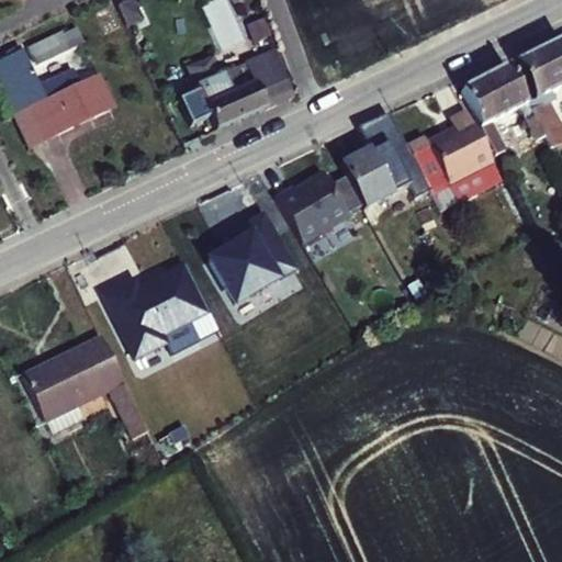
[(126,0),(123,2),(131,22),(147,14),(141,0),(126,0)]
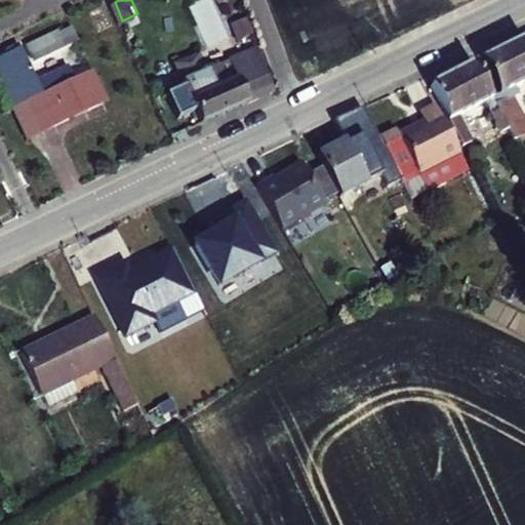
[(524,32),(520,23),(506,31),(520,57),(524,54),(524,32)]
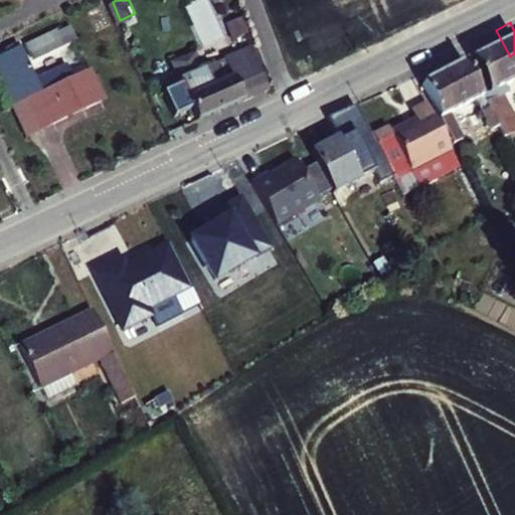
[(26,41),(34,57),(77,37),(70,23),(58,29),(57,26),(26,41)]
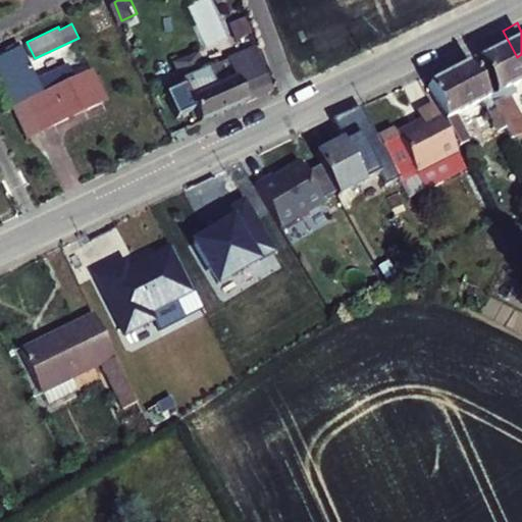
[(521,66),(517,57),(503,31),(465,50),(483,84),(474,89),(487,115),(489,119),(494,128),(506,122),(488,91),(496,87),(491,80),(517,65),(521,74),(521,81),(518,83),(521,91),(521,66)]
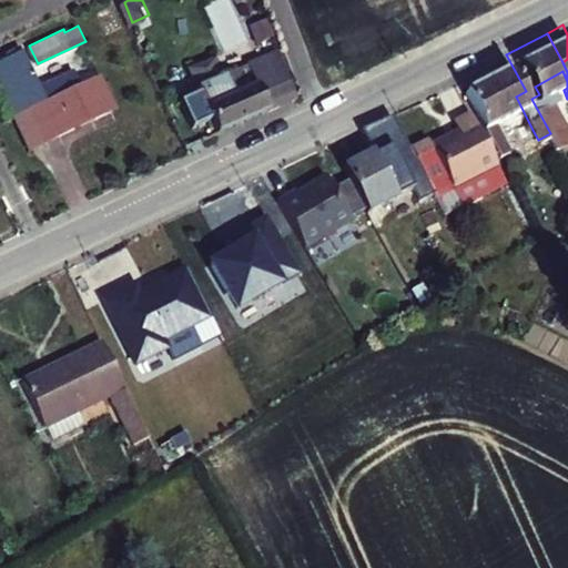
[(118,99),(103,69),(69,85),(63,74),(41,84),(22,49),(0,58),(0,79),(16,111),(23,108),(32,103),(49,134),(118,99)]
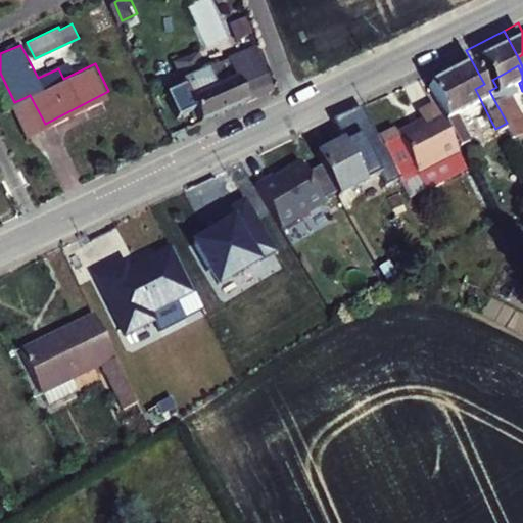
[(199,103),(205,116),(270,86),(250,46),(237,52),(242,65),(232,70),(227,58),(207,66),(200,51),(179,62),(186,79),(168,87),(179,112),(199,103)]
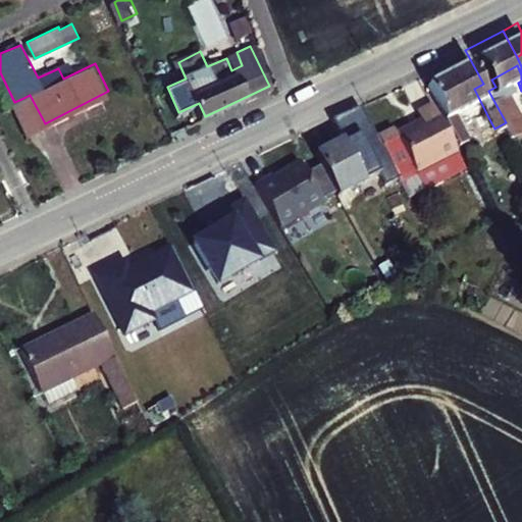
[(474,89),(458,55),(414,77),(441,128),(451,123),(441,105),(474,89)]
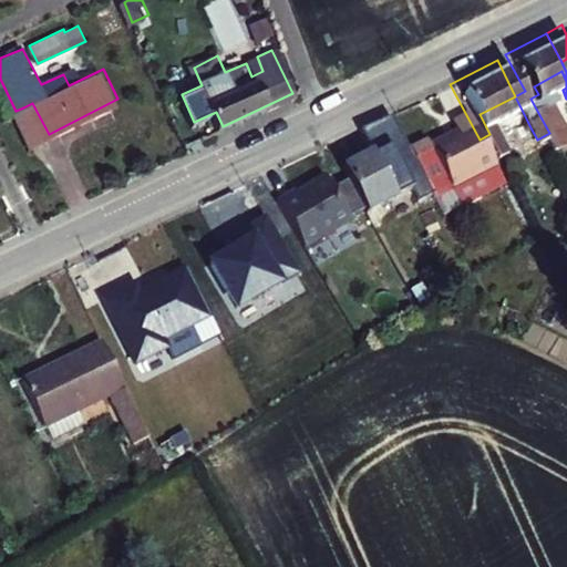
[(23,107),(16,111),(31,143),(49,134),(32,103),(23,107)]
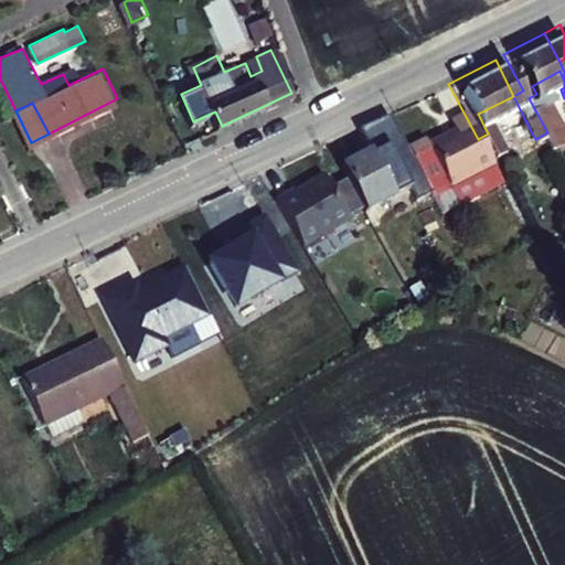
[(397,153),(416,189),(476,157),(449,106),(433,115),(436,124),(394,145),(397,153)]
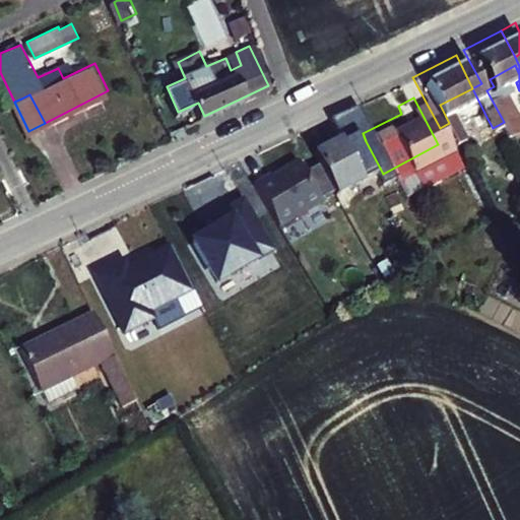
[(485,115),(478,101),(471,105),(480,123),(488,119),(485,115)]
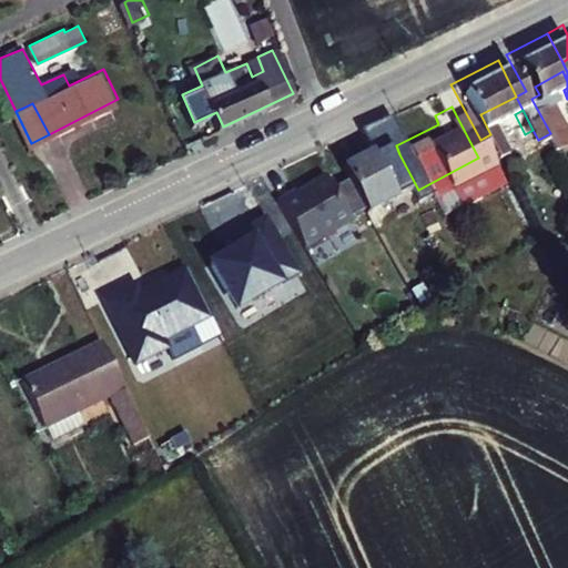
[(396,145),(386,128),(371,135),(384,162),(399,154),(396,145)]
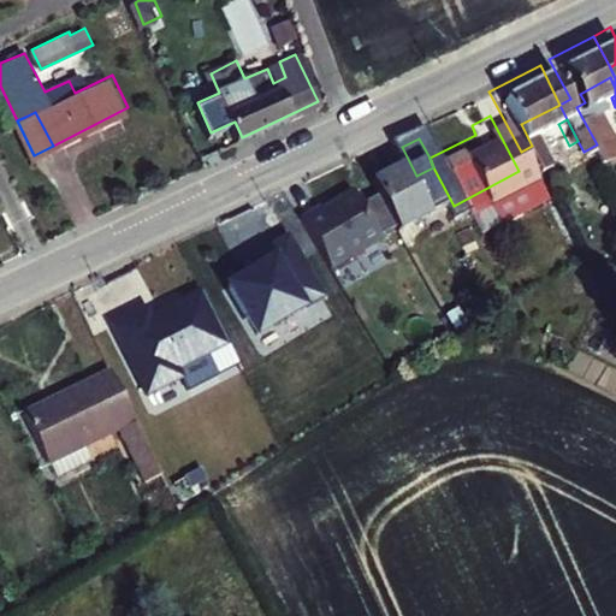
[(349,176),(375,225),(427,197),(416,176),(402,147),(349,176)]
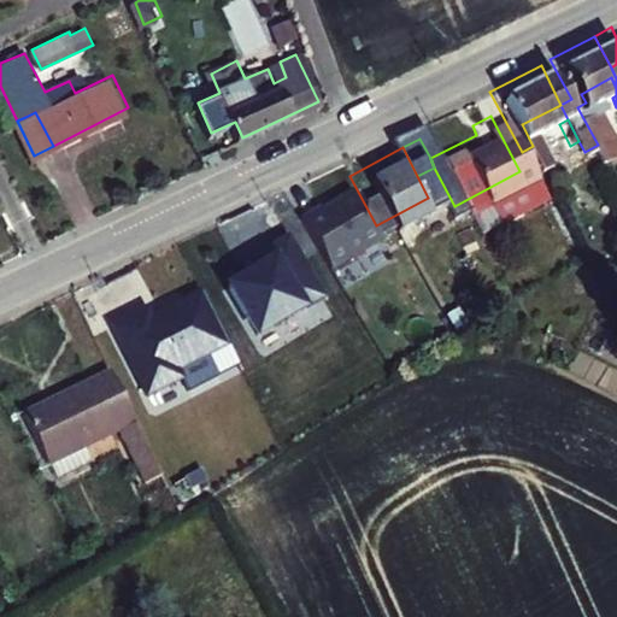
[(277,213),(307,262),(358,234),(331,186),(311,197),(311,200),(301,206),(298,201),(277,213)]
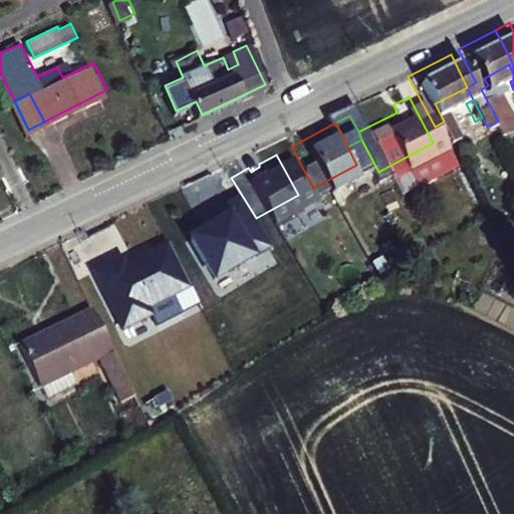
[(5,340),(31,395),(57,382),(50,368),(79,355),(100,400),(117,392),(75,305),(5,340)]
